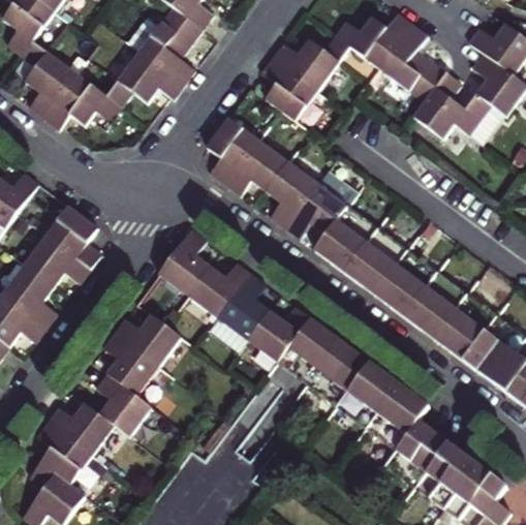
[(55,10),(40,0),(10,0),(13,2),(2,18),(18,30),(7,44),(22,56),(32,40),(55,10)]
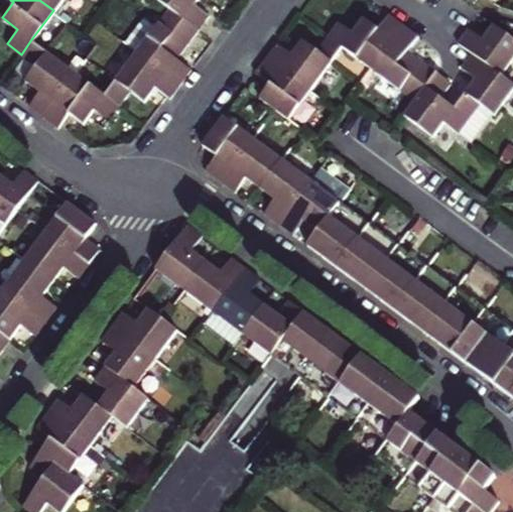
[(39,0),(53,10),(60,0),(39,0)]
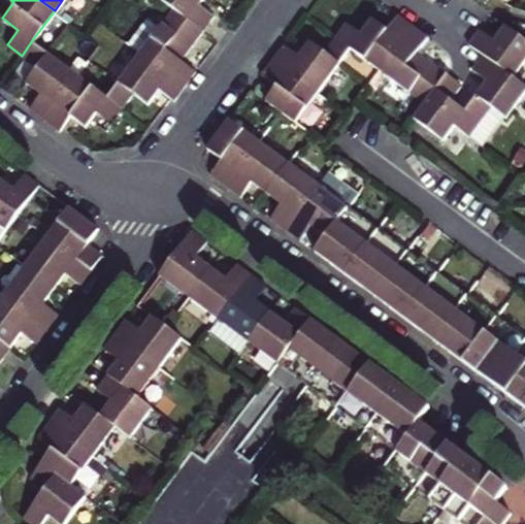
[(165,0),(172,5),(202,27),(214,12),(199,1),(200,0),(165,0)]
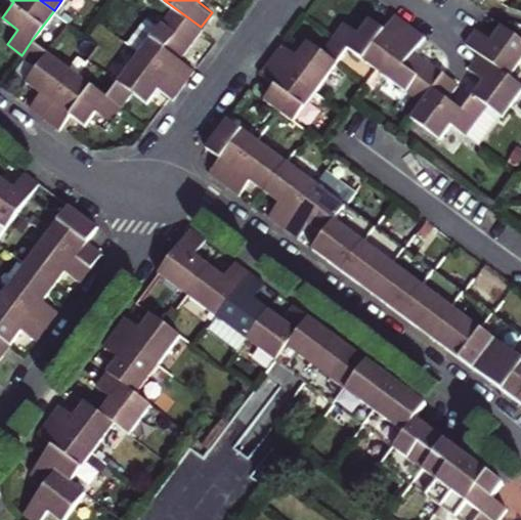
[(171,5),(137,50),(181,83),(193,66),(179,55),(201,27),(171,5)]
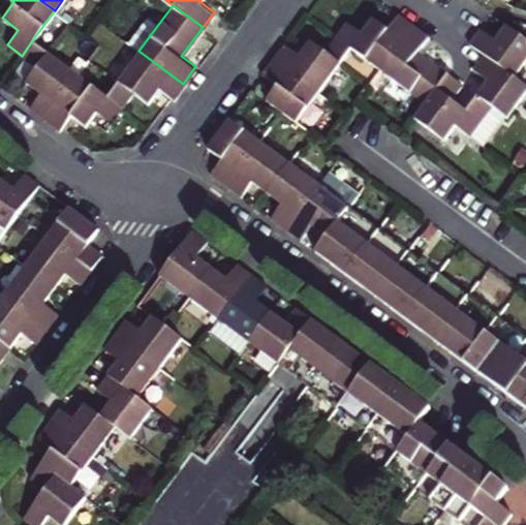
[(378,67),(412,23),(398,11),(388,26),(373,13),(361,29),(346,19),(335,34),(350,45),(378,67)]
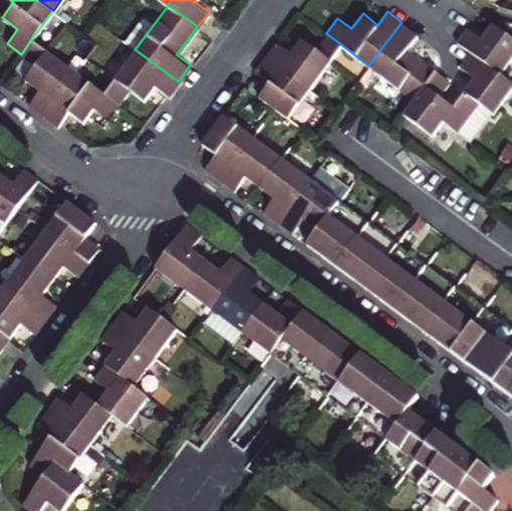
[(413,98),(435,68),(405,47),(415,33),(401,22),(368,65),(413,98)]
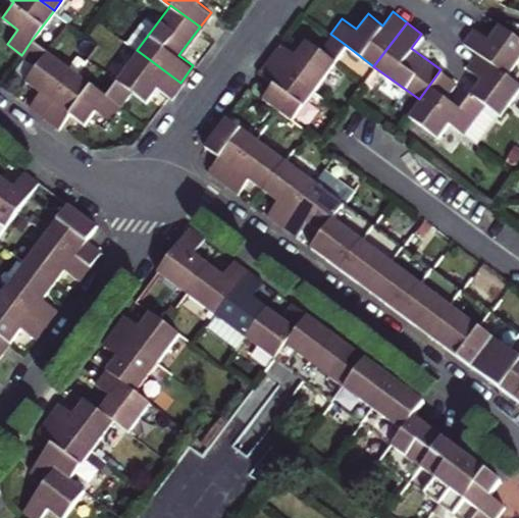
[(487,37),(471,24),(460,40),(476,51),(507,73),(518,56),(518,37),(499,22),(487,37)]
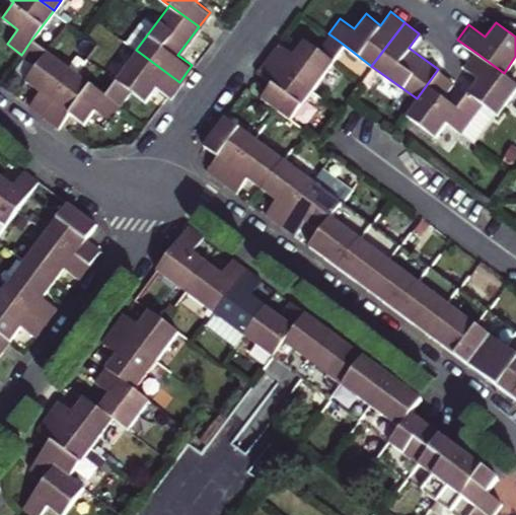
[(344,45),(328,33),(317,47),(304,35),(292,52),(278,42),(267,56),(309,89),(344,45)]
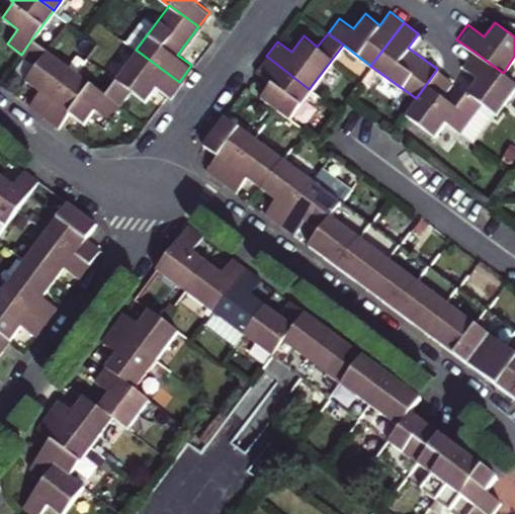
[(31,39),(21,55),(34,65),(24,78),(39,89),(28,104),(43,115),(75,72),(31,39)]
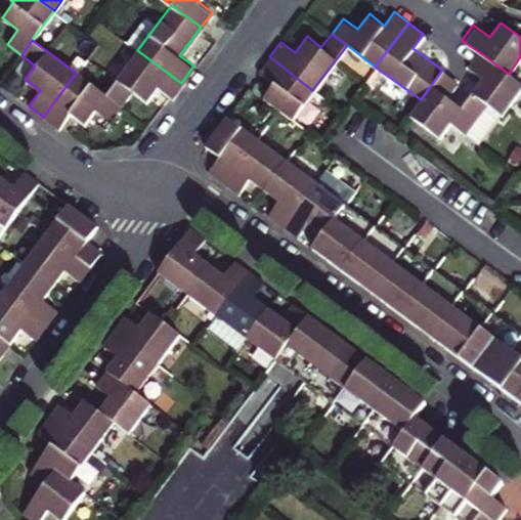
[(105,94),(120,105),(131,89),(146,100),(157,86),(171,96),(181,83),(137,50),(105,94)]
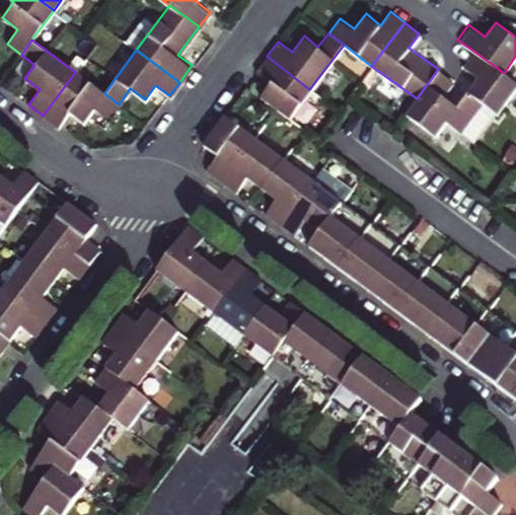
[(515,81),(504,73),(473,51),(463,65),(477,75),(456,105),(485,127),(515,84),(515,81)]
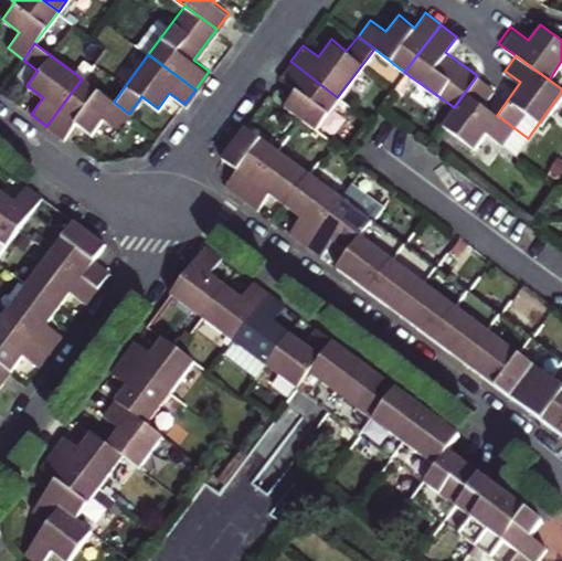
[(337,97),(290,61),(278,77),(295,90),(284,104),(314,127),(337,97)]
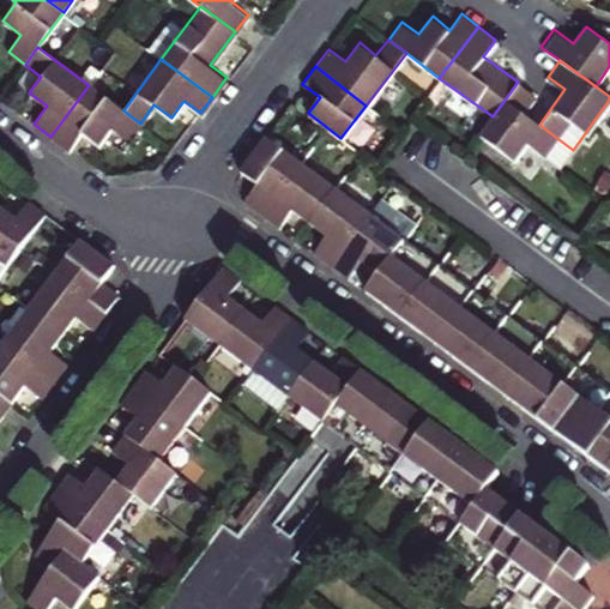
[(573,150),(539,125),(520,112),(533,94),(518,82),(493,116),(481,133),(514,158),(525,142),(560,167),(573,150)]
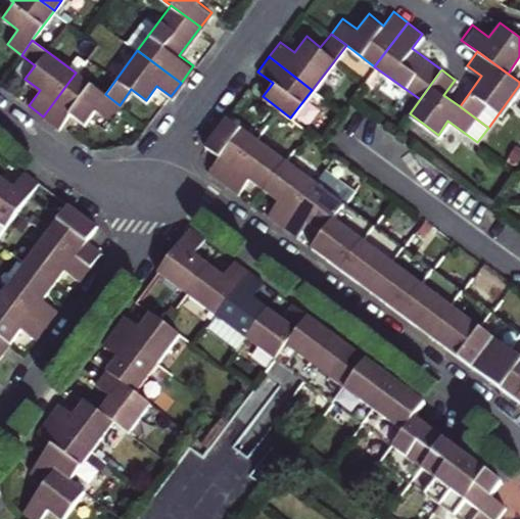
[(105,94),(76,73),(43,116),(58,127),(69,111),(84,123),(94,109),(108,120),(120,105),(105,94)]
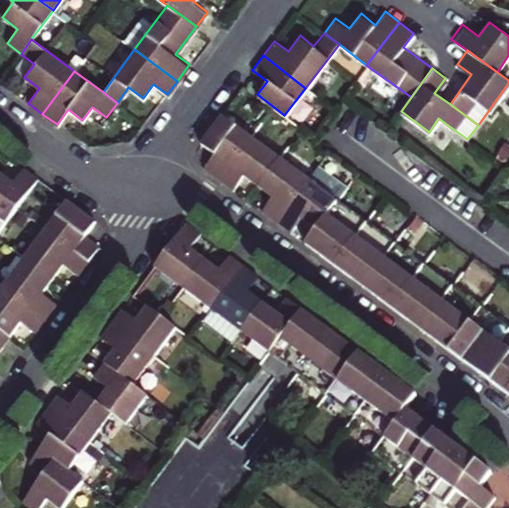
[(203,165),(217,176),(249,132),(221,111),(199,141),(213,152),(203,165)]
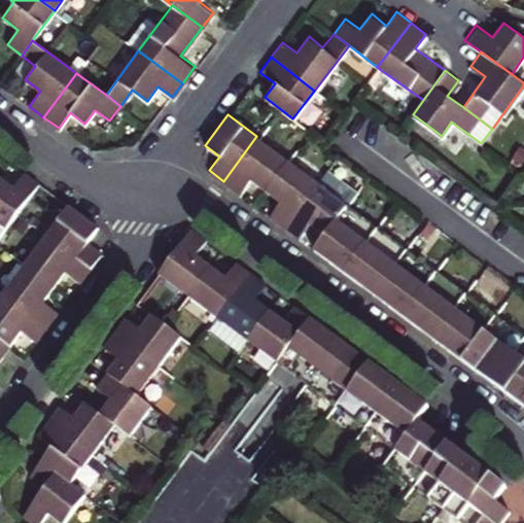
[(256,136),(223,181),(239,193),(250,178),(264,189),(286,159),(256,136)]
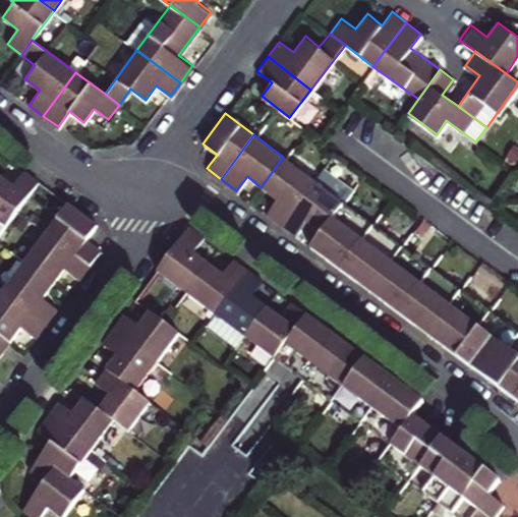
[(283,157),(261,187),(276,198),(266,212),(280,223),(312,178),(283,157)]
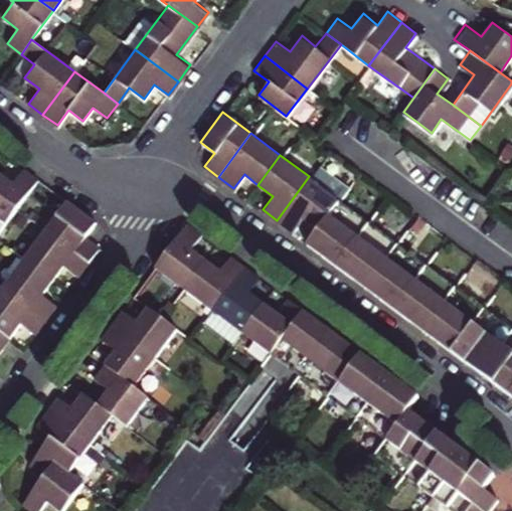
[(309,176),(277,220),(291,230),(301,216),(316,227),(337,197),(347,184),(319,163),(309,176)]
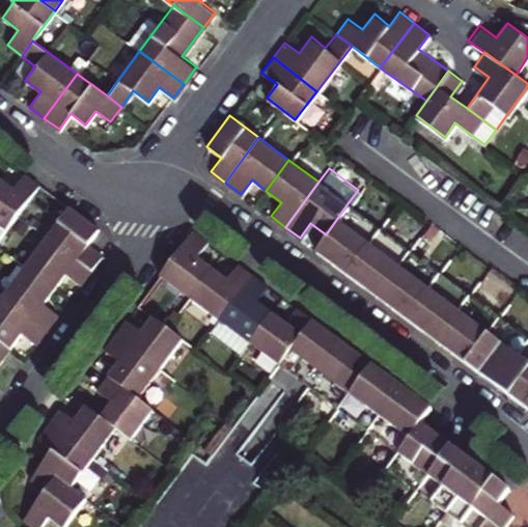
[(14,187),(0,176),(0,233),(38,183),(24,171),(14,187)]
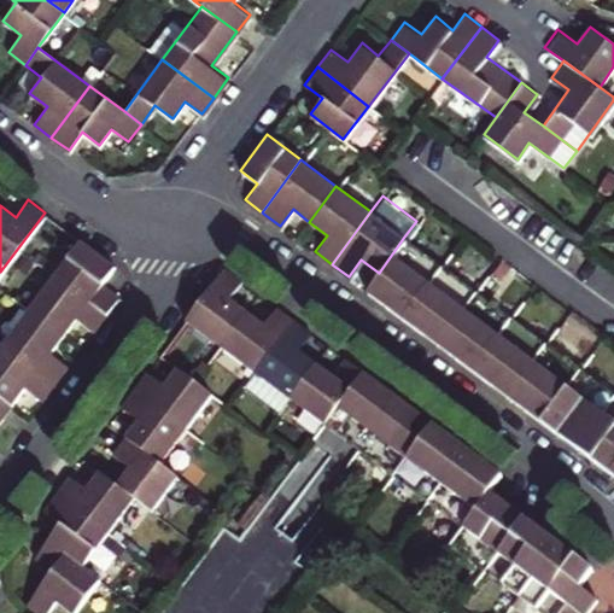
[(404,237),(379,273),(367,290),(399,314),(439,262),(404,237)]
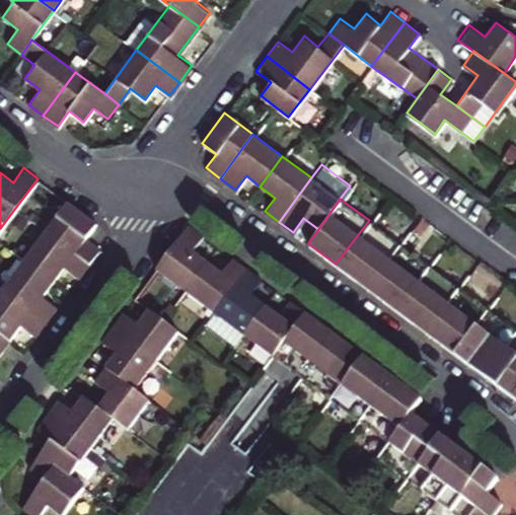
[(95,222),(66,200),(45,229),(88,263),(99,247),(85,236),(95,222)]
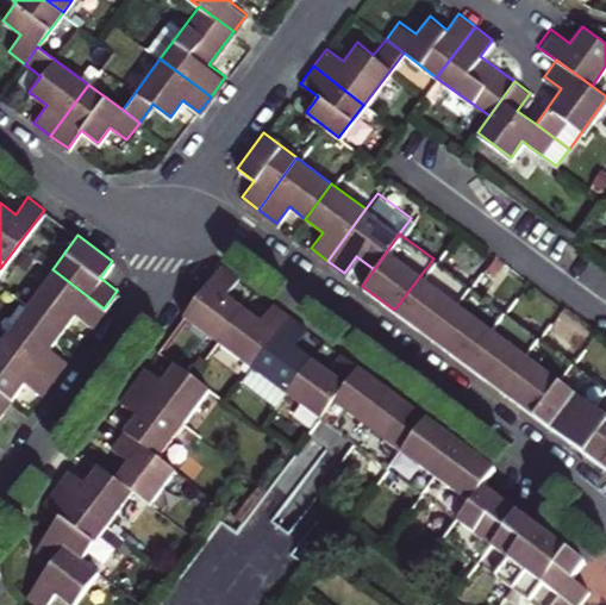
[(433,259),(394,310),(430,336),(468,285),(433,259)]
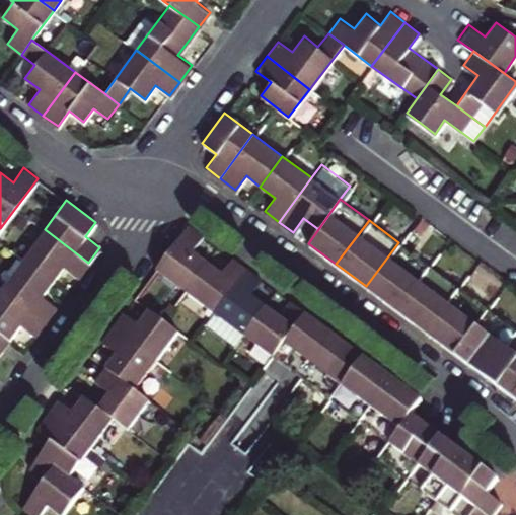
[(202,233),(187,223),(154,267),(183,289),(206,259),(191,248),(202,233)]
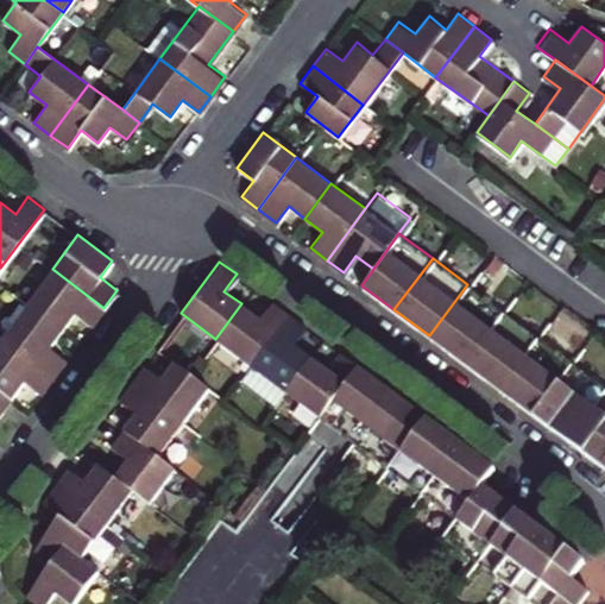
[(90,323),(104,308),(52,269),(27,303),(61,329),(74,312),(90,323)]
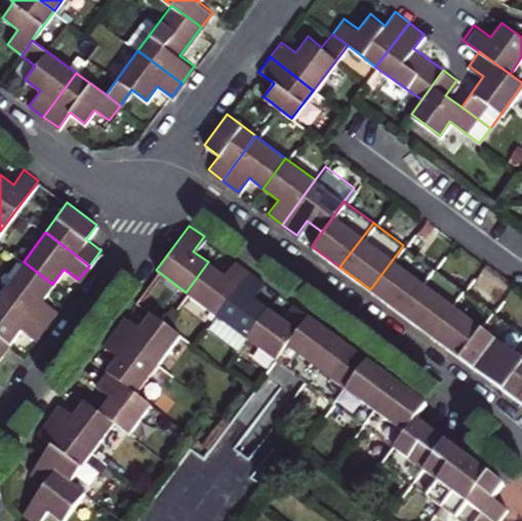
[(403,245),(370,289),(401,313),(433,268),(403,245)]
